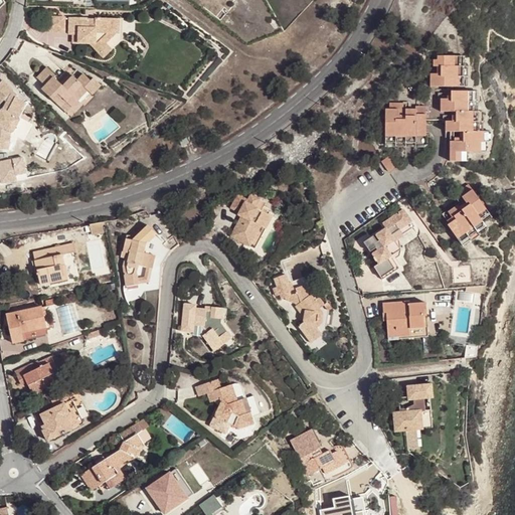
[(65,17),(47,16),(47,31),(64,32),(65,17)]
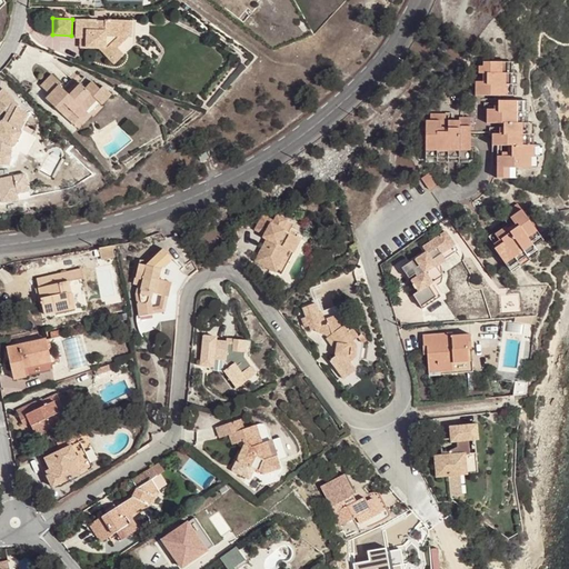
[(97,20),(77,20),(77,38),(80,39),(87,39),(87,49),(100,49),(115,63),(123,55),(117,48),(111,42),(117,37),(127,38),(132,38),(132,21),(106,20),(106,21),(97,21),(97,20)]
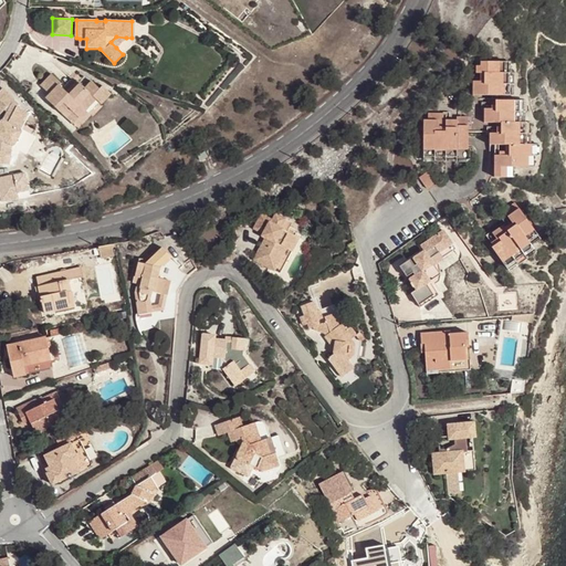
[(116,37),(111,42),(116,48),(126,38),(116,37)]
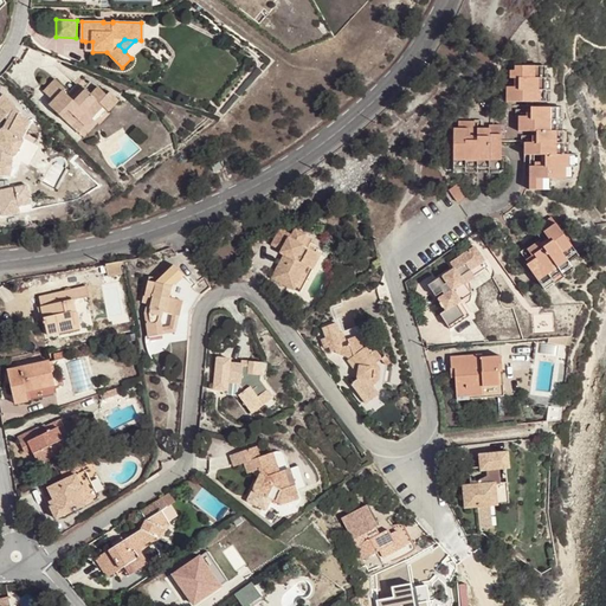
[(543,65),(515,65),(515,70),(510,70),(510,77),(519,77),(519,86),(507,86),(507,102),(546,102),(546,78),(543,78),(543,65)]
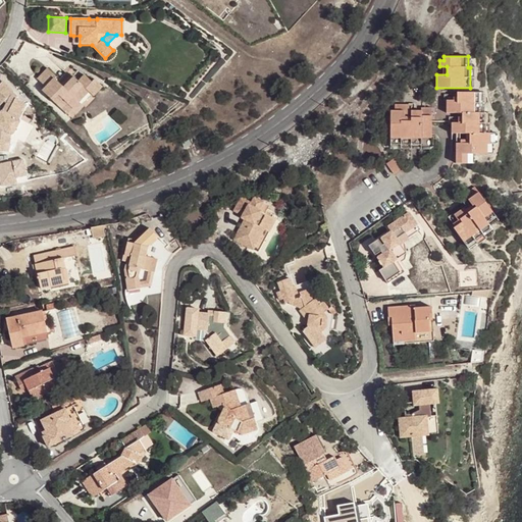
[(47,69),(38,79),(46,87),(43,91),(67,114),(72,108),(69,105),(86,88),(89,91),(94,96),(102,87),(95,80),(93,82),(85,74),(77,82),(73,77),(67,84),(70,86),(66,90),(63,88),(54,79),(56,77),(47,69)]
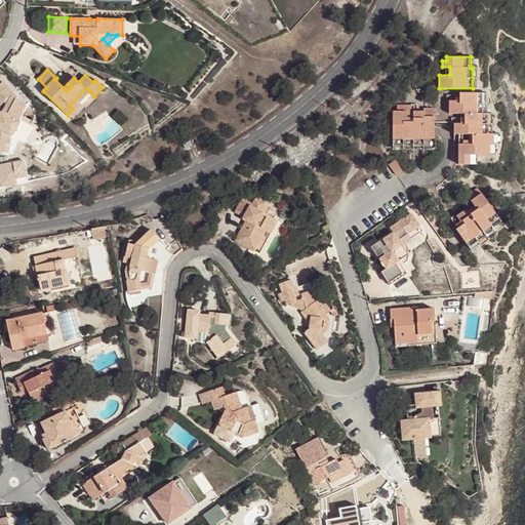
[(0,151),(5,152),(6,144),(10,145),(11,134),(19,120),(24,113),(23,112),(26,106),(15,99),(17,96),(12,92),(13,91),(3,82),(0,84),(0,97),(4,102),(7,104),(0,116),(0,151)]
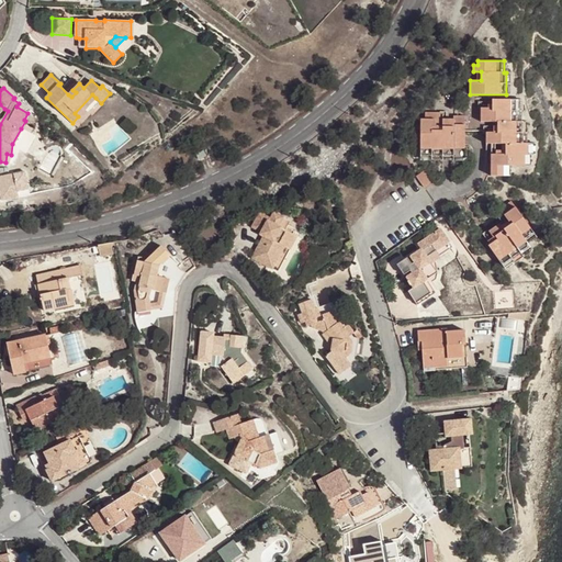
[(75,113),(78,116),(96,98),(92,94),(75,113)]
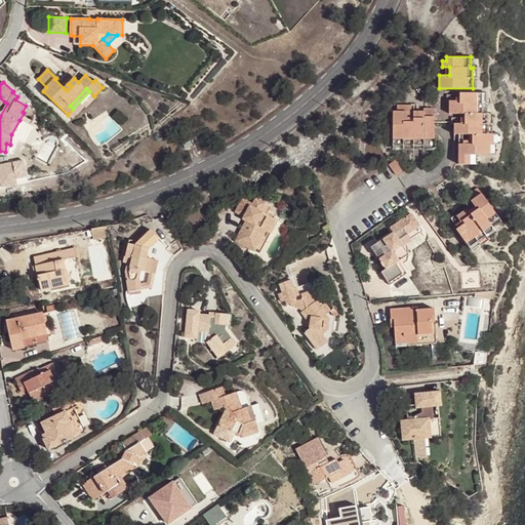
[(483,93),(460,92),(460,97),(460,102),(456,102),(449,102),(449,114),(465,114),(465,118),(465,124),(460,124),(454,124),(454,133),(469,133),(473,133),(473,144),(463,144),(459,144),(459,164),(475,164),(475,155),(494,155),(494,144),(498,144),(498,133),(488,133),(488,114),(483,114),(483,93)]
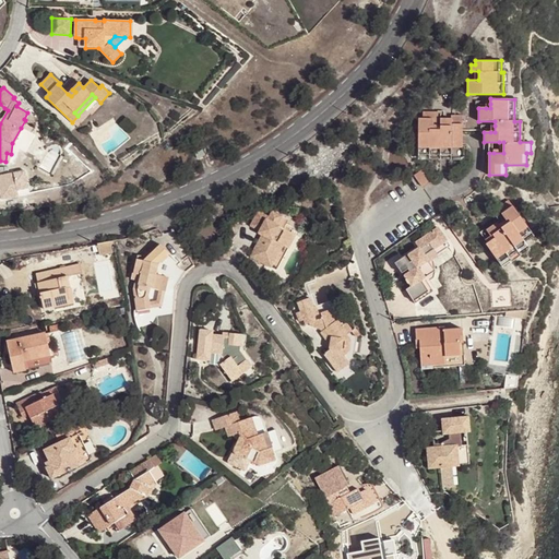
[(462,115),(451,115),(451,118),(440,118),(440,127),(433,127),(433,118),(438,118),(438,111),(424,111),(423,119),(418,119),(418,155),(451,155),(451,147),(462,147),(462,115)]
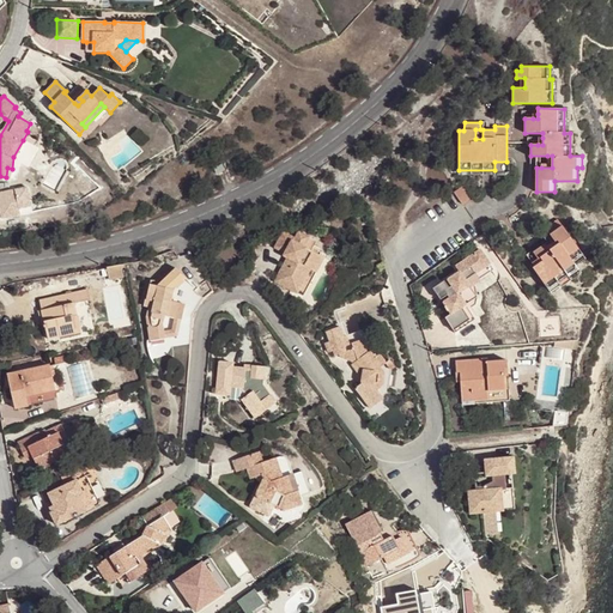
[(23,140),(13,157),(18,159),(22,162),(30,145),(23,140)]
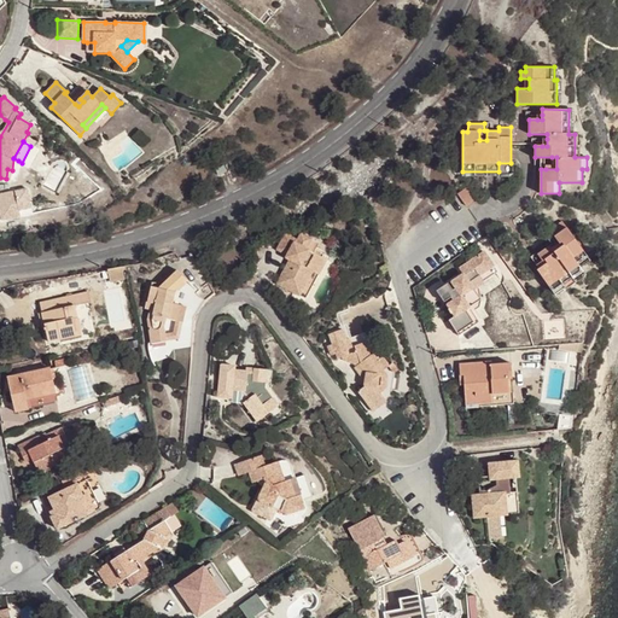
[(546,165),(546,169),(557,169),(557,157),(552,157),(552,165),(546,165)]
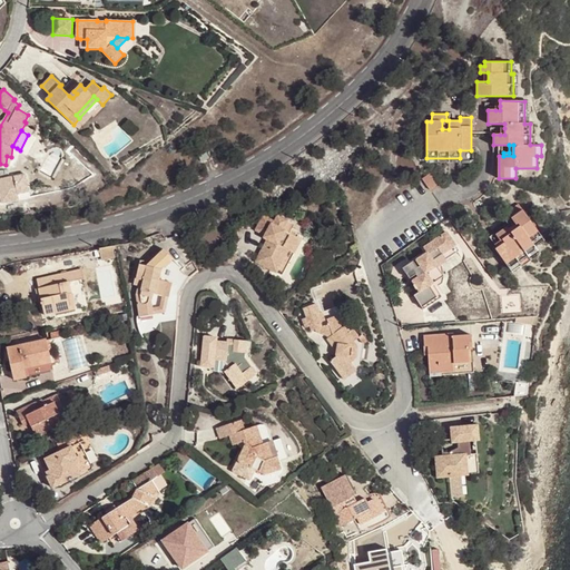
[(431,174),(423,179),(430,188),(438,184),(431,174)]
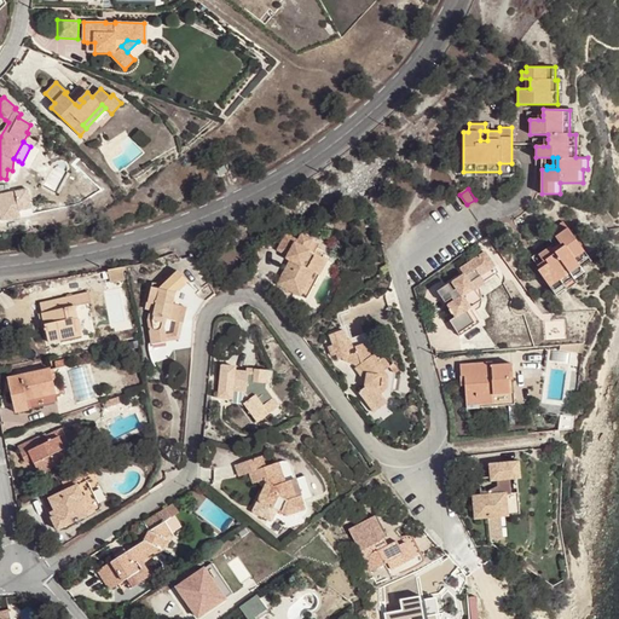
[(568,229),(556,237),(561,244),(553,249),(550,247),(539,255),(544,262),(545,260),(548,264),(539,270),(555,293),(584,273),(580,266),(589,260),(568,229)]
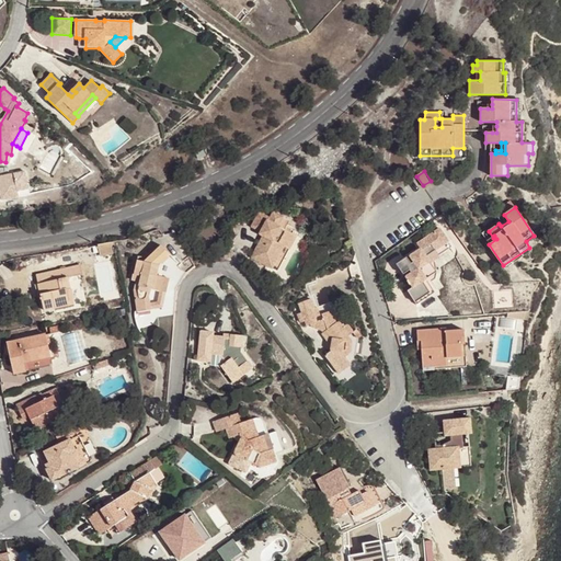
[(251,226),(261,231),(267,220),(268,217),(259,212),(251,226)]
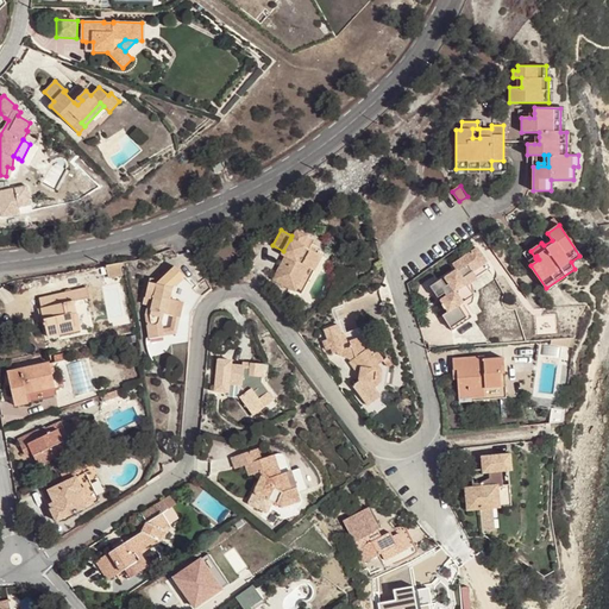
[(290,258),(288,263),(283,261),(274,280),(297,292),(305,278),(302,277),(307,268),(314,271),(322,256),(290,239),(283,251),(282,253),(287,256),(290,258)]
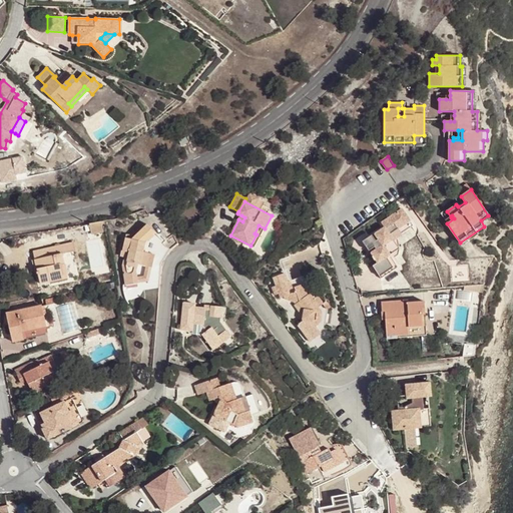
[(402,209),(390,217),(397,228),(410,220),(402,209)]
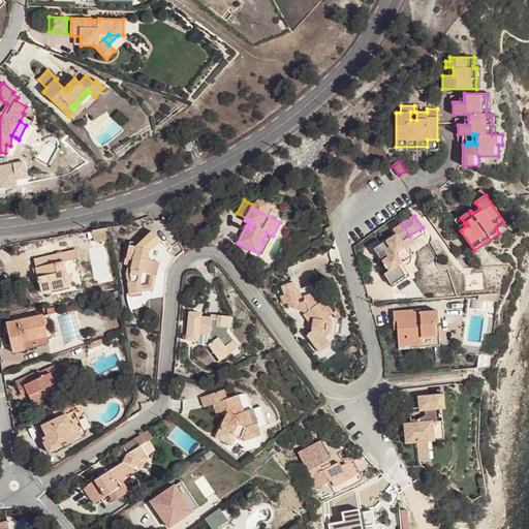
[(409,236),(402,224),(394,229),(397,235),(387,241),(392,246),(389,248),(384,243),(381,245),(380,254),(382,257),(387,253),(390,256),(384,260),(391,270),(385,273),(393,283),(406,275),(399,263),(402,261),(405,247),(402,241),(409,236)]
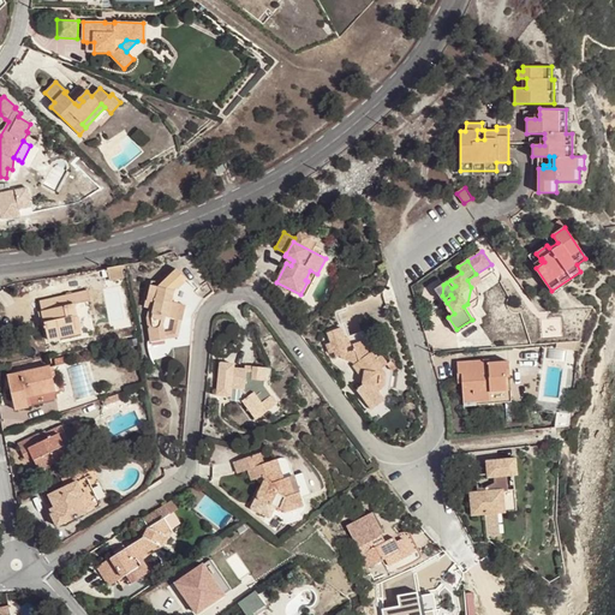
[(121,266),(107,268),(109,280),(124,278),(121,266)]
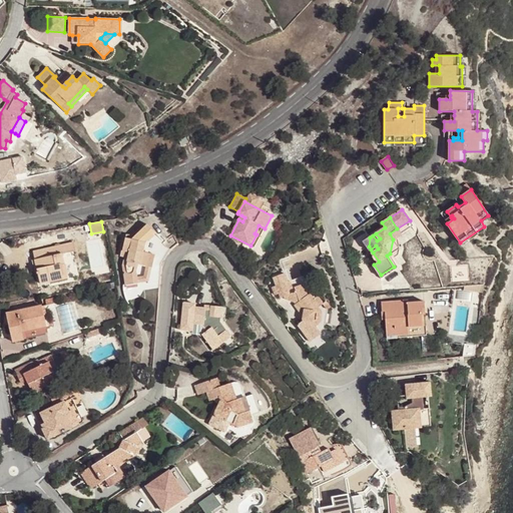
[(164,242),(147,224),(132,239),(126,237),(123,249),(126,250),(125,254),(123,265),(125,285),(138,283),(137,277),(136,270),(138,263),(146,265),(152,267),(155,253),(157,253),(164,242)]
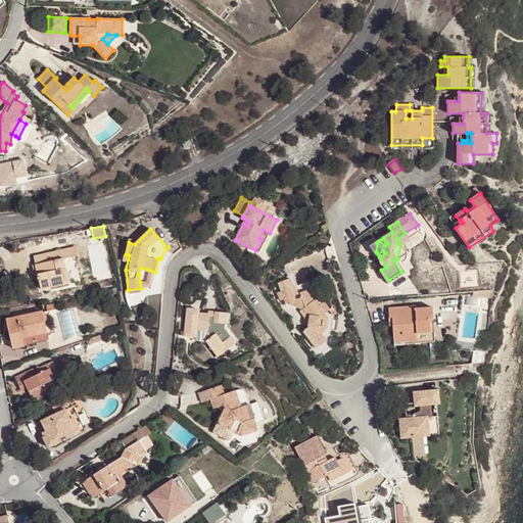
[(262,239),(255,250),(259,252),(270,233),(264,230),(259,238),(262,239)]
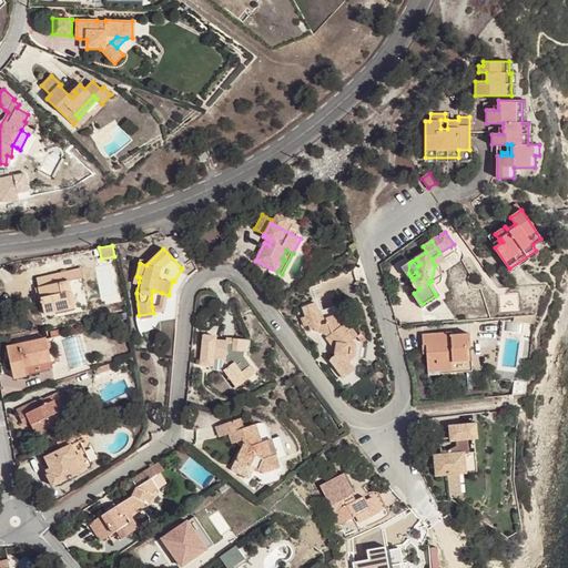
[(82,269),(37,279),(39,287),(41,298),(44,314),(56,312),(56,307),(70,304),(68,293),(71,292),(69,281),(84,277),(82,269)]
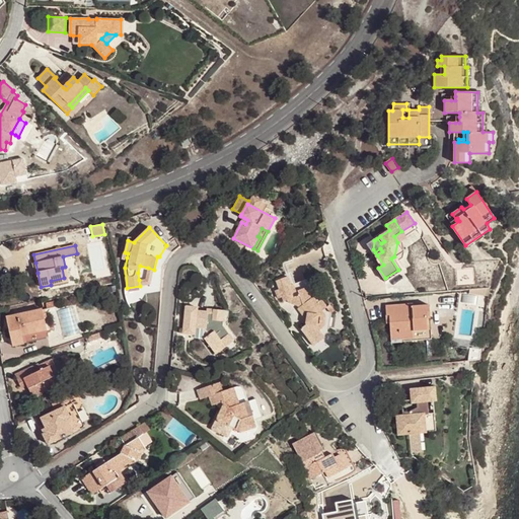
[(69,281),(65,267),(62,268),(64,278),(51,281),(51,285),(69,281)]
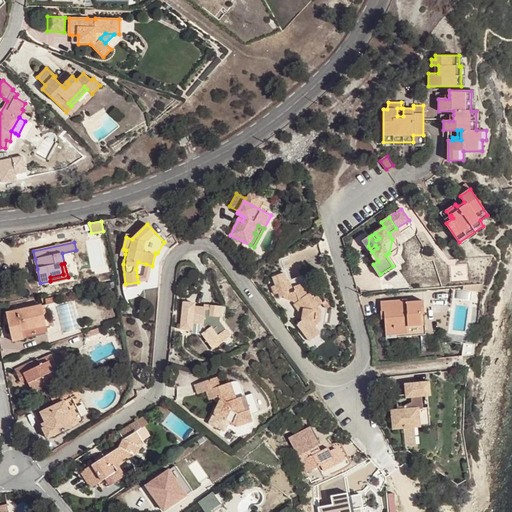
[(152,266),(146,264),(143,275),(137,276),(138,282),(149,280),(152,266)]
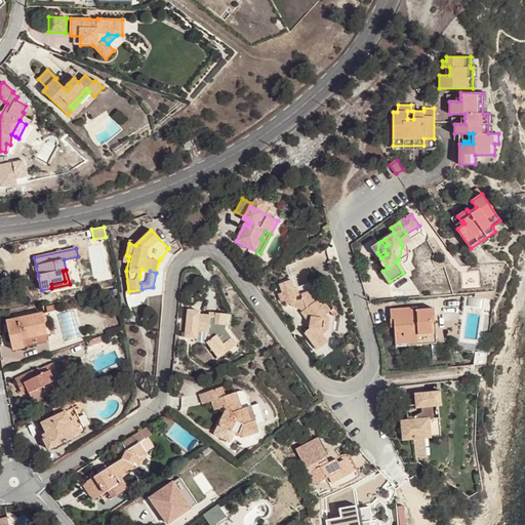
[(290,280),(280,284),(283,292),(279,293),(282,301),(286,299),(288,304),(291,303),(292,305),(301,309),(311,323),(311,328),(305,332),(318,350),(329,341),(320,329),(322,317),(328,313),(322,305),(318,299),(316,301),(313,290),(299,294),(296,287),(293,288),(290,280)]
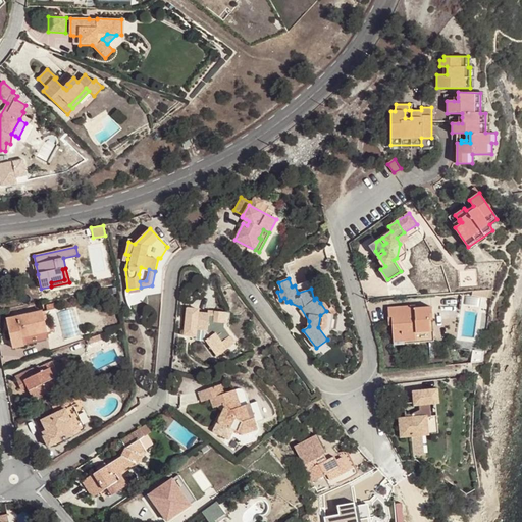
[(320,303),(326,311),(329,309),(323,301),(320,303)]
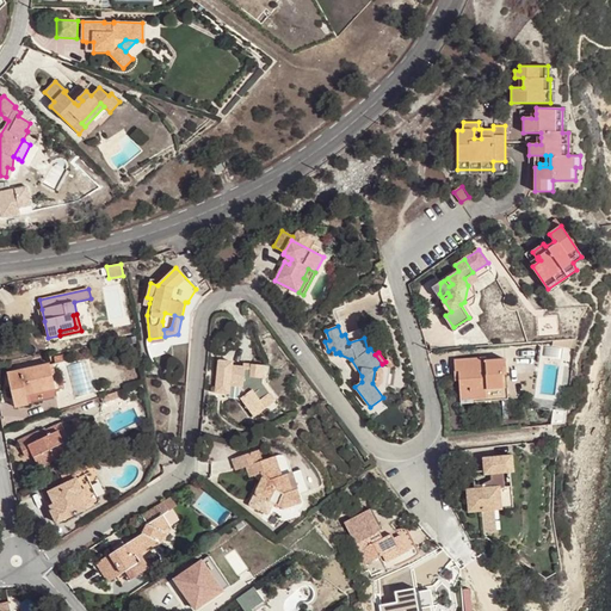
[(486,357),(454,359),(455,371),(458,370),(458,381),(460,403),(507,400),(505,359),(486,360),(486,357)]
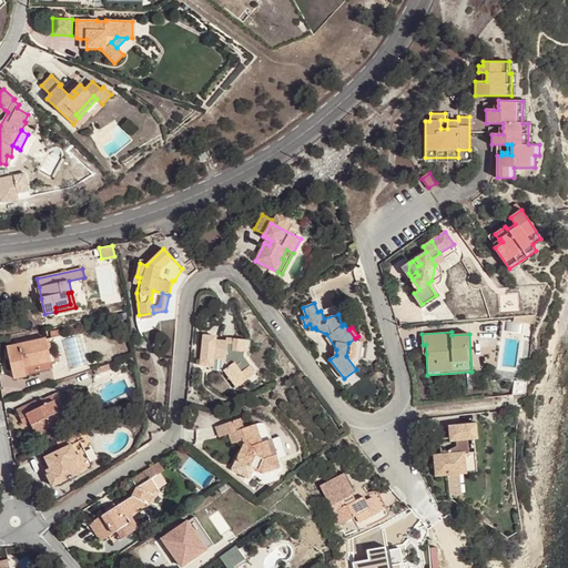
[(216,337),(203,335),(201,365),(214,365),(214,358),(225,359),(230,366),(224,371),(236,387),(249,378),(255,373),(256,372),(245,355),(246,340),(233,338),(233,342),(226,341),(215,340),(216,337)]
